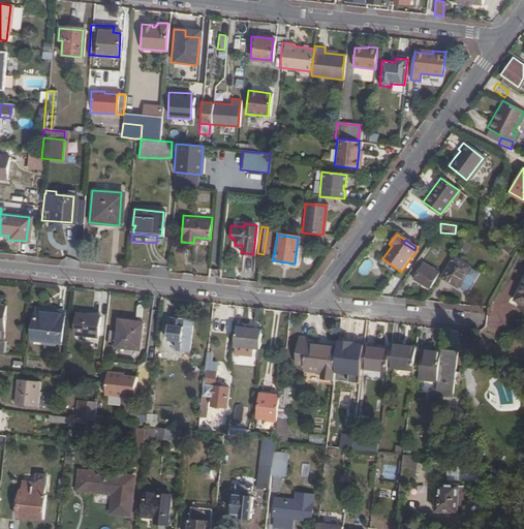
[(497,246),(505,253),(512,247),(503,240),(497,246)]
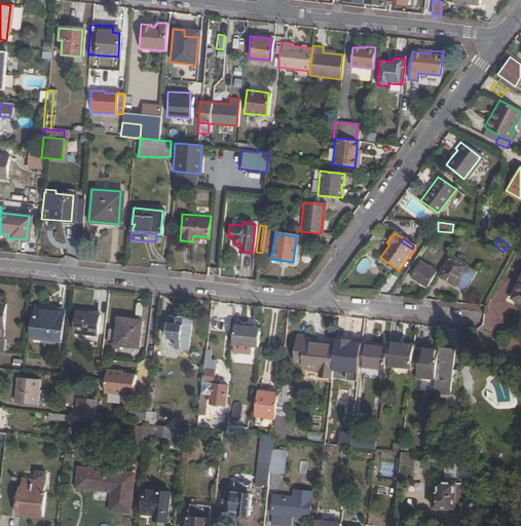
[(463,268),(447,259),(439,274),(454,284),(463,268)]
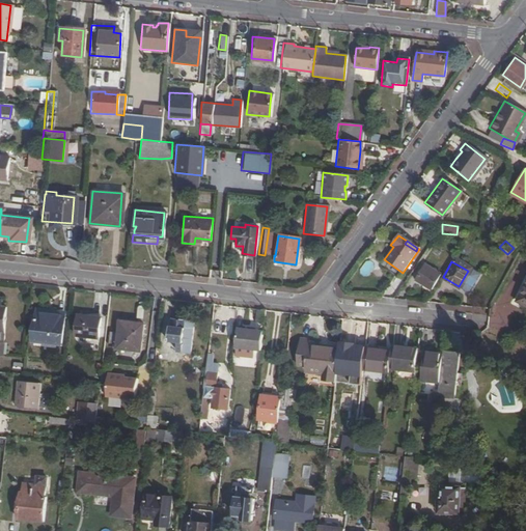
[(414,279),(431,288),(440,274),(422,264),(414,279)]
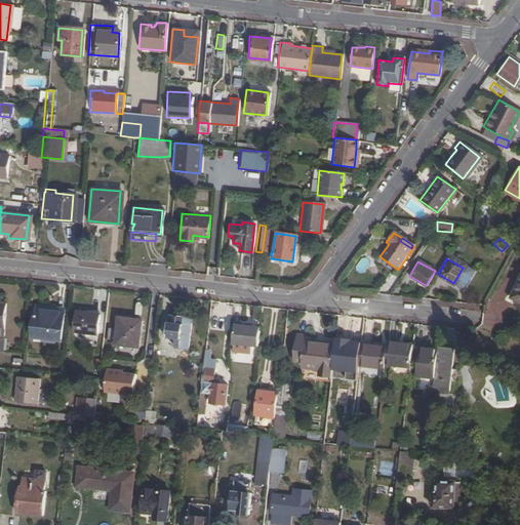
[(519,273),(508,296),(519,303),(519,273)]
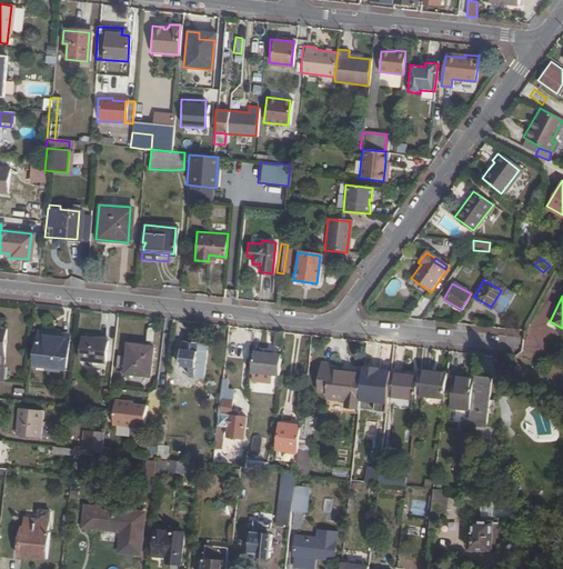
[(282,331),(272,330),(270,345),(281,346),(282,331)]
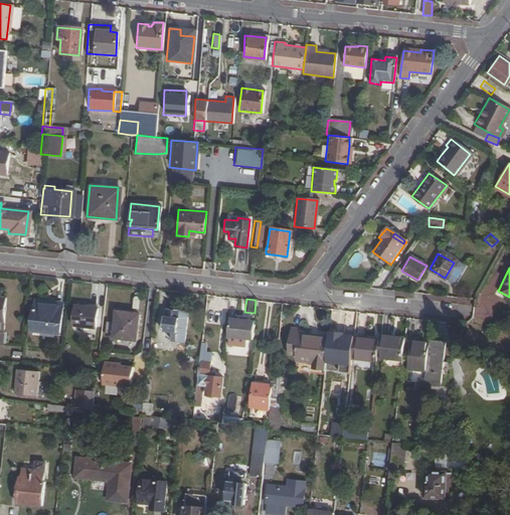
[(58,333),(60,303),(51,302),(51,305),(33,303),(31,330),(58,333)]
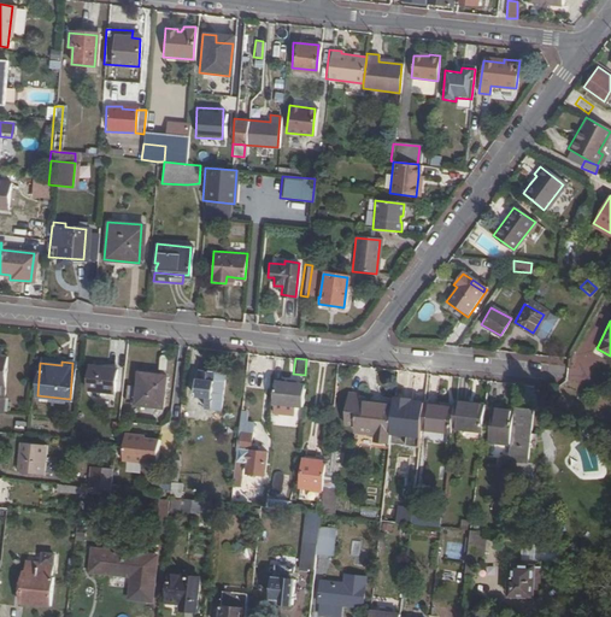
[(113,368),(88,364),(84,388),(111,391),(113,368)]
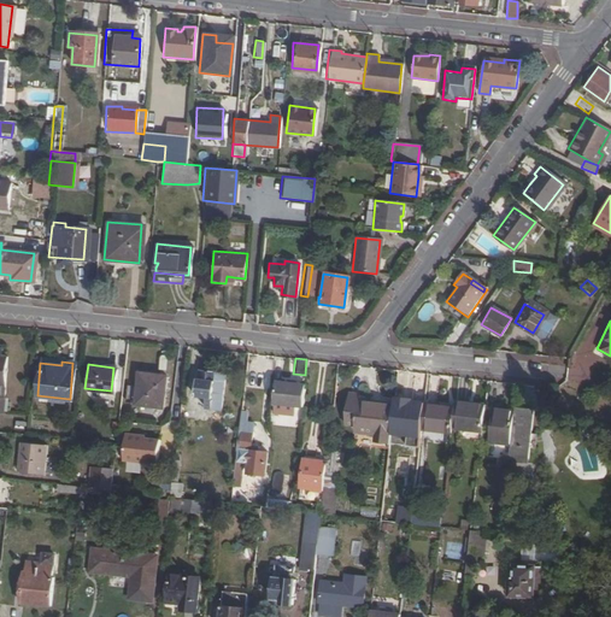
[(224,372),(195,369),(193,395),(205,397),(204,407),(210,407),(211,403),(219,403),(219,399),(222,399),(224,372)]
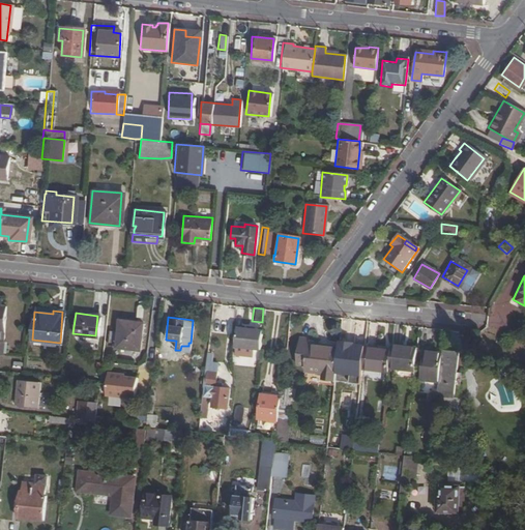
[(139,351),(142,322),(134,322),(134,324),(118,322),(117,332),(115,347),(127,349),(127,350),(139,351)]
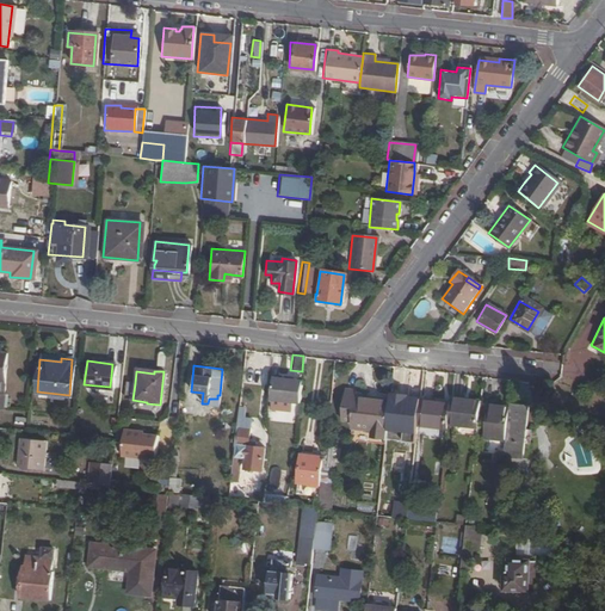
[(270,377),(267,399),(298,402),(301,381),(290,378),(282,378),(270,377)]
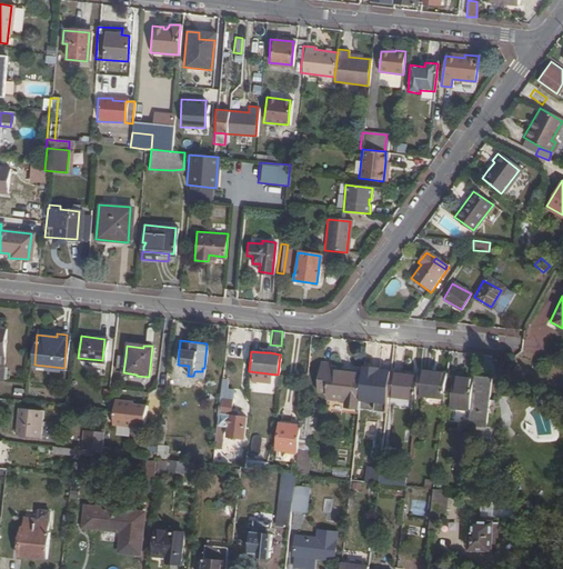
[(126,357),(116,356),(114,372),(123,372),(126,357)]
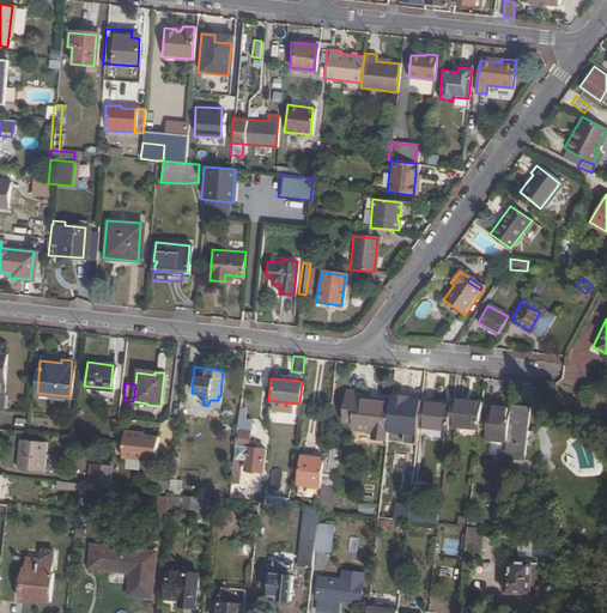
[(376,430),(375,439),(382,441),(387,401),(352,396),(352,389),(344,389),(340,422),(348,423),(348,429),(365,431),(365,429),(376,430)]
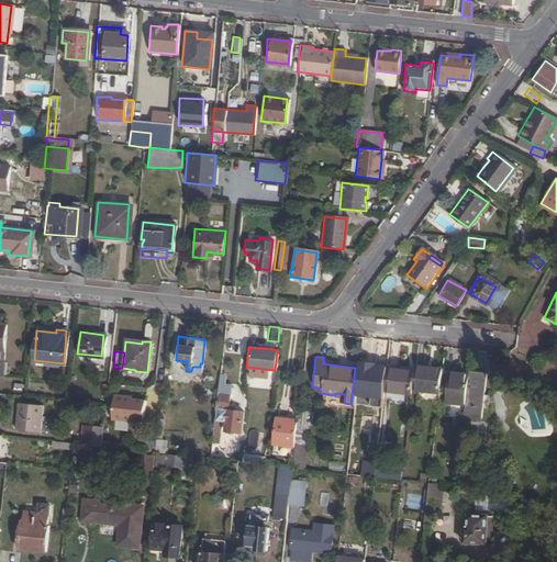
[(413,366),(413,370),(411,389),(438,392),(441,368),(413,366)]
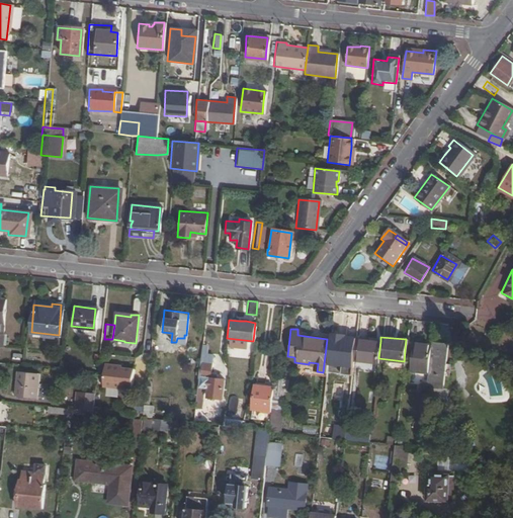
[(380,341),(355,338),(353,359),(377,361),(378,358),(380,341)]
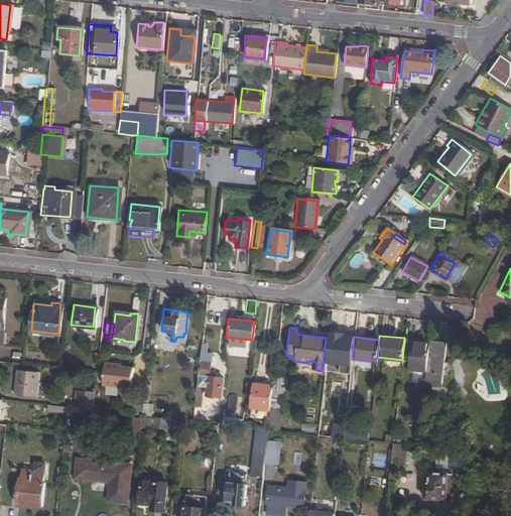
[(444,342),(429,340),(429,343),(425,371),(424,381),(425,381),(440,382),(444,342)]
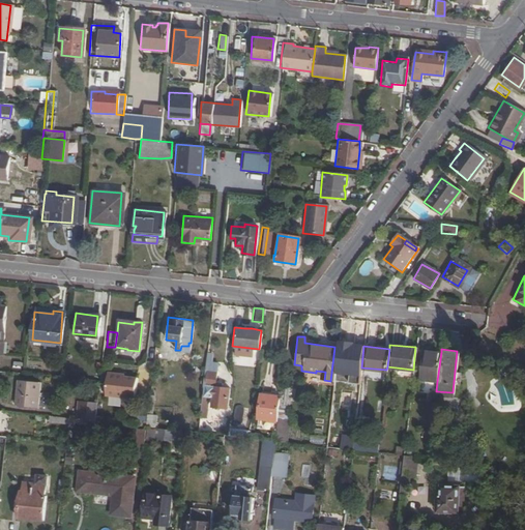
[(437,381),(441,352),(421,350),(418,379),(437,381)]
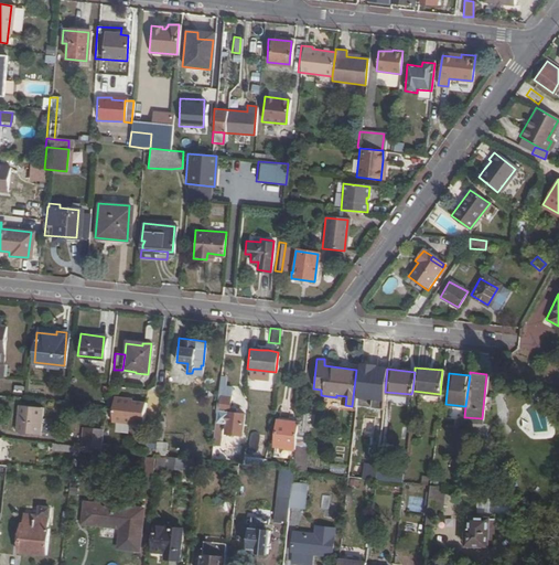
[(225,386),(217,385),(213,420),(226,422),(225,433),(240,434),(243,413),(228,412),(229,396),(225,395),(225,386)]
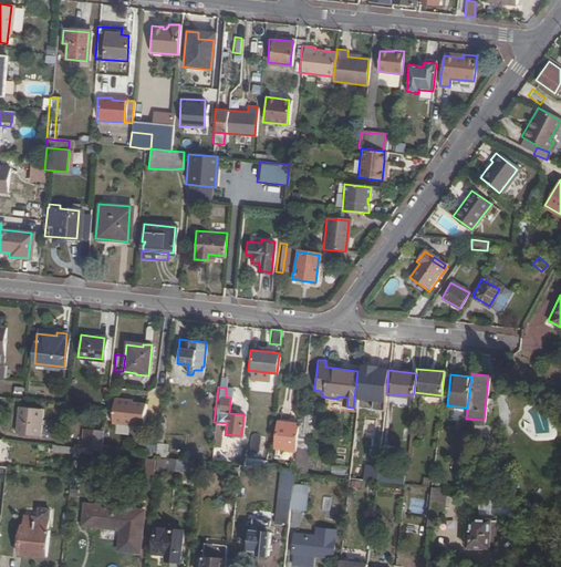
[(413,395),(386,393),(385,400),(391,400),(391,404),(412,408),(413,395)]
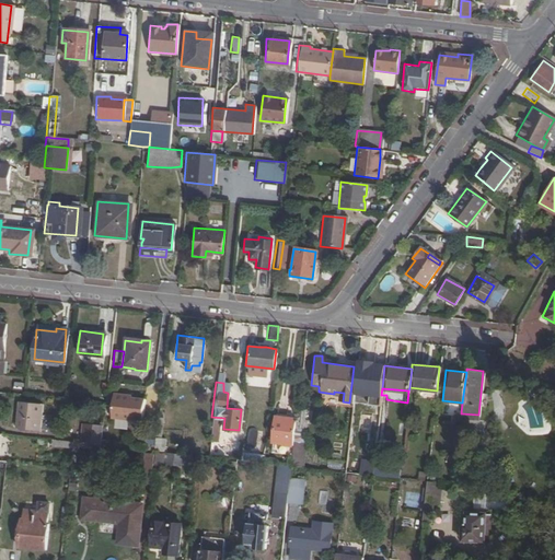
[(336,401),(343,401),(344,393),(334,392),(334,394),(337,394),(336,401)]
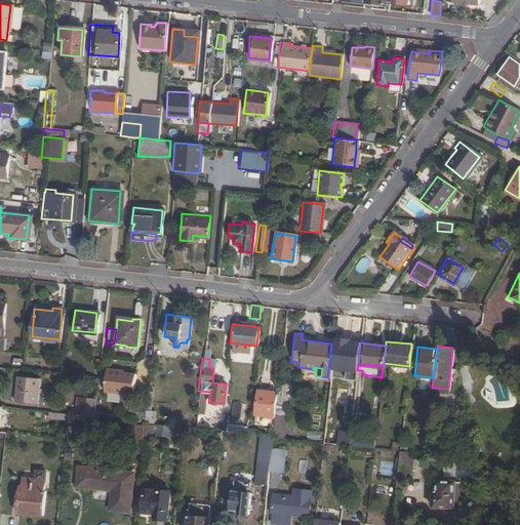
[(105,371),(103,392),(132,395),(134,374),(121,372),(117,372),(115,370),(107,369),(105,371)]
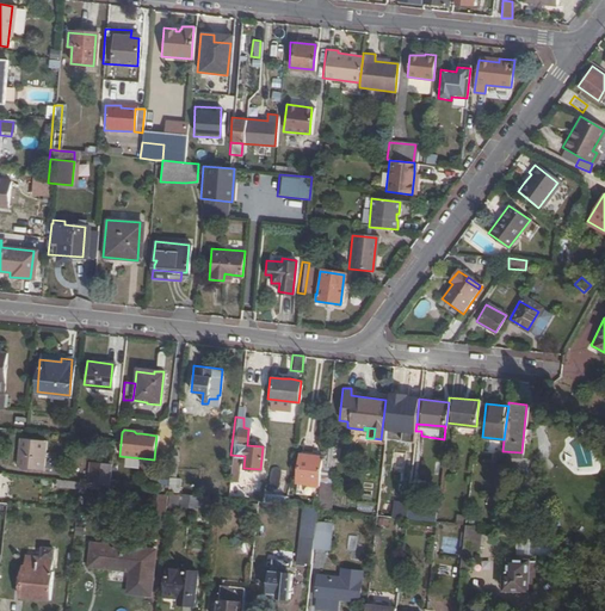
[(45,438),(20,436),(17,466),(42,468),(45,438)]
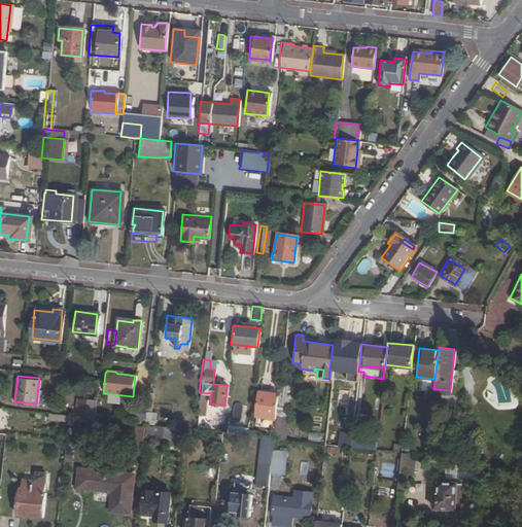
[(294,380),(280,378),(278,393),(276,414),(285,416),(285,412),(287,395),(292,395),(294,380)]
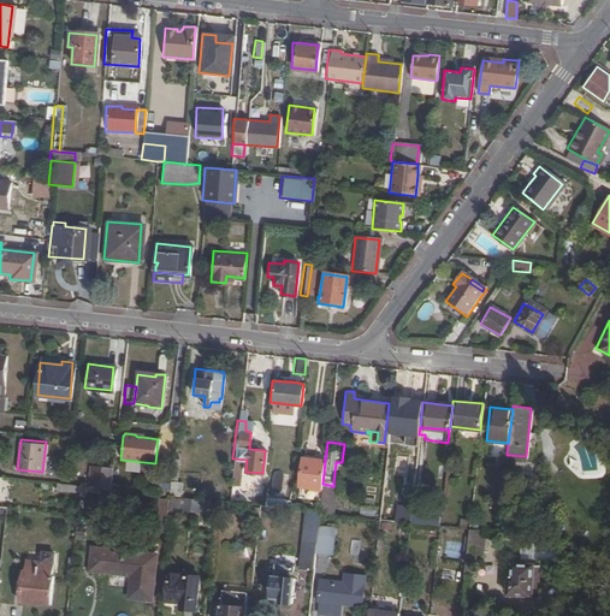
[(323,484),(325,460),(301,457),(298,481),(308,483),(308,485),(323,486),(323,484)]
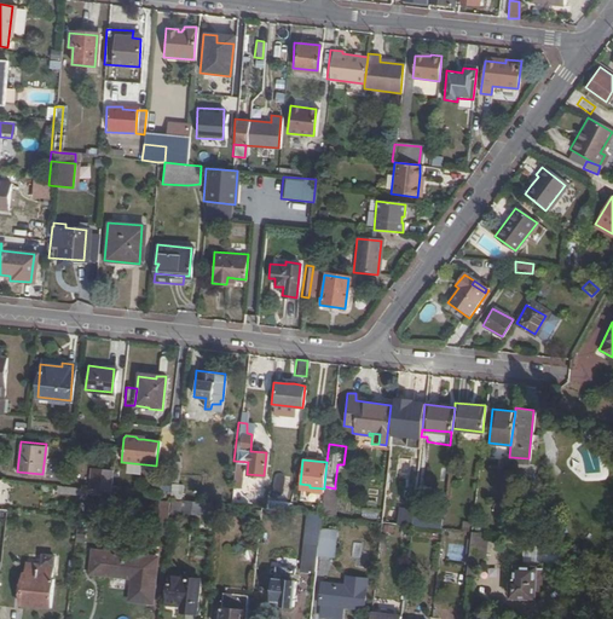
[(57,484),(68,485),(70,466),(50,463),(47,484),(57,484)]
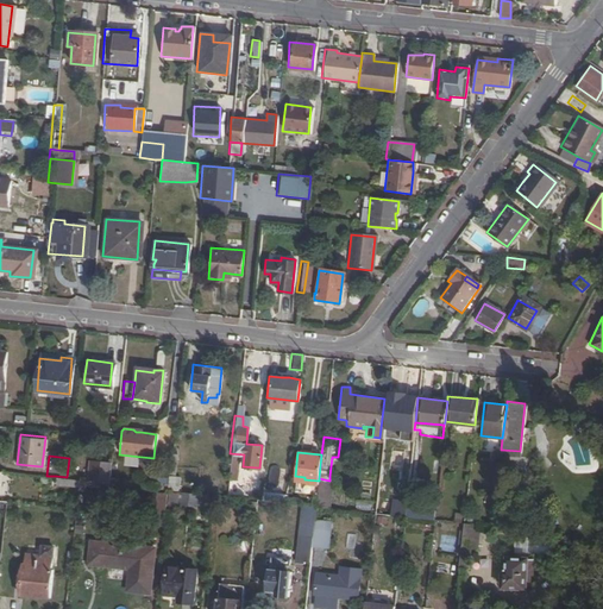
[(107,478),(110,462),(89,459),(87,479),(107,482),(107,478)]
